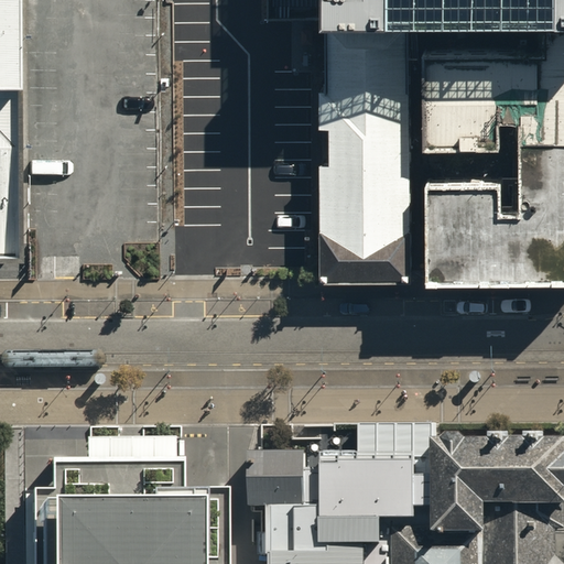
[(0,0),(0,258),(28,258),(28,229),(25,71),(23,0),(0,0)]
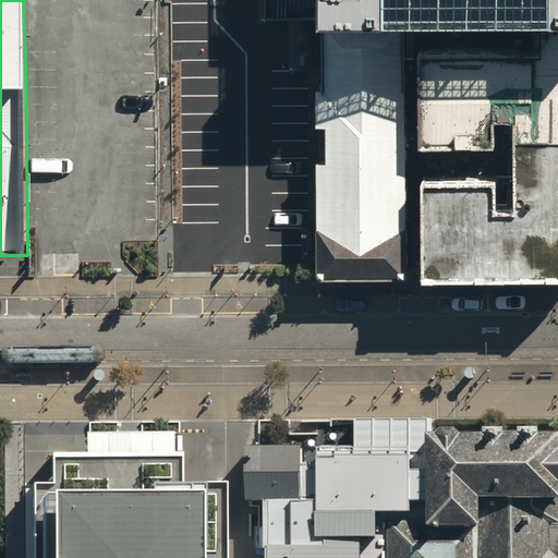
[(557,0),(262,0),(262,25),(317,24),(317,34),(408,33),(538,32),(557,31),(557,0)]
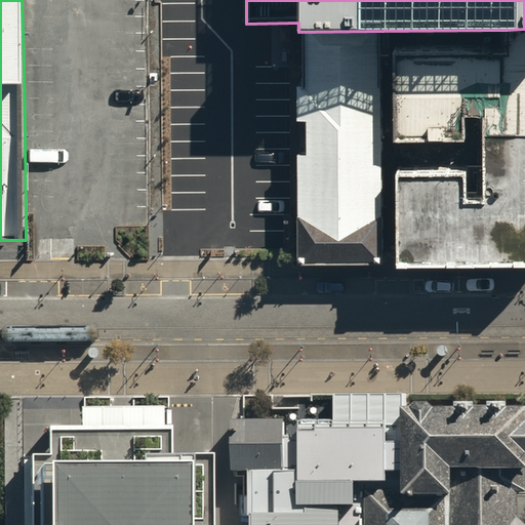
[(469,164),(400,165),(402,257),(524,255),(524,29),(507,30),(508,45),(397,46),(398,133),(469,132),(469,110),(486,110),(487,192),(469,192),(469,164)]
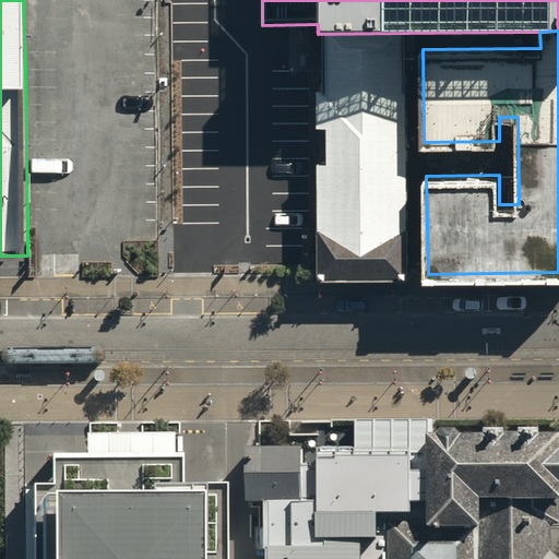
[(409,274),(408,33),(318,34),(318,264),(318,272),(318,274),(409,274)]
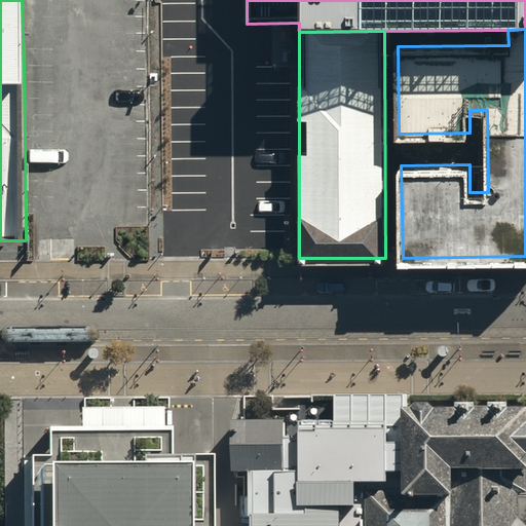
[(83,428),(50,428),(50,457),(25,457),(25,525),(212,525),(212,456),(172,456),(172,427),(165,427),(165,407),(83,408),(83,428)]
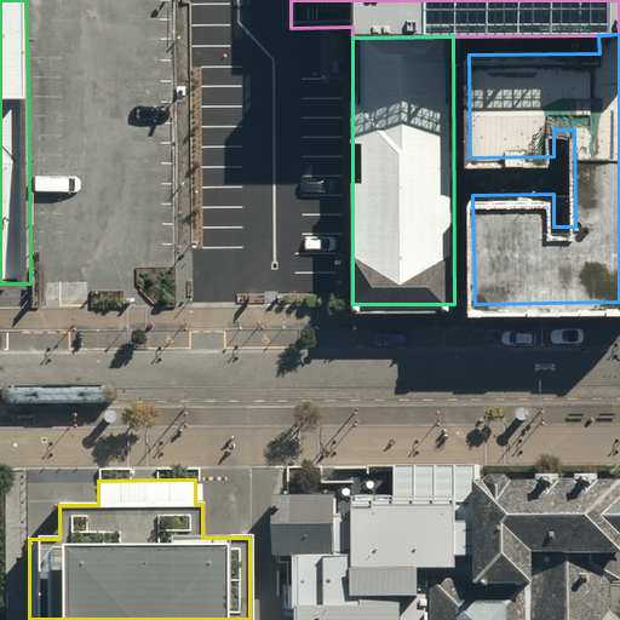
[(616,619),(613,615),(612,585),(619,585),(619,488),(600,488),(600,482),(538,482),(538,489),(514,489),(507,483),(494,483),(488,489),(475,489),(475,498),(475,563),(475,584),(431,584),(431,619),(616,619)]
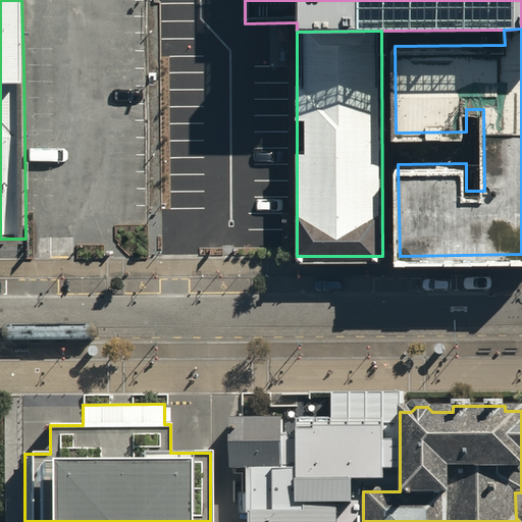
[(368,419),(368,424),(333,425),(333,420),(300,420),(300,424),(298,424),(298,436),(285,436),(284,419),(231,420),(231,473),(249,473),(249,496),(240,496),(240,517),(251,517),(251,521),(363,521),(363,491),(400,491),(400,474),(400,419),(368,419)]
